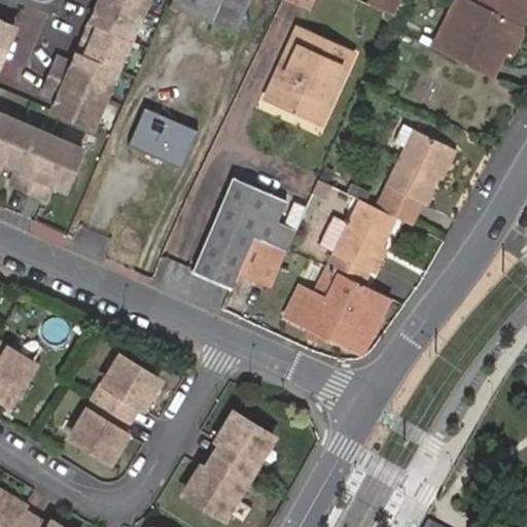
[(100,0),(72,65),(58,59),(43,93),(58,99),(54,110),(93,127),(147,0),(100,0)]
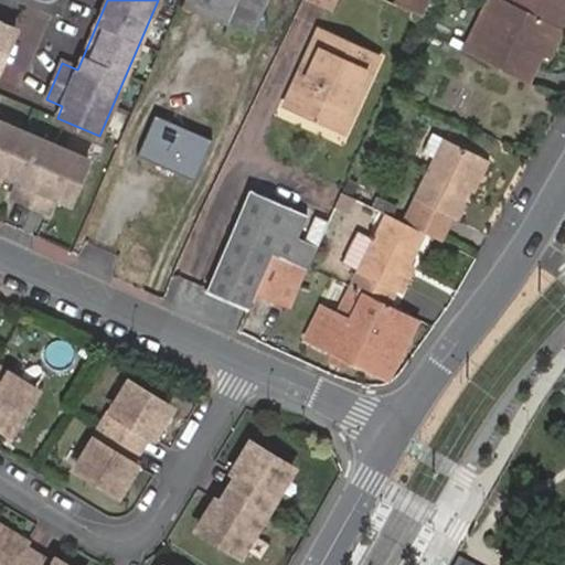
[(181,0),(178,10),(225,30),(237,0),(181,0)]
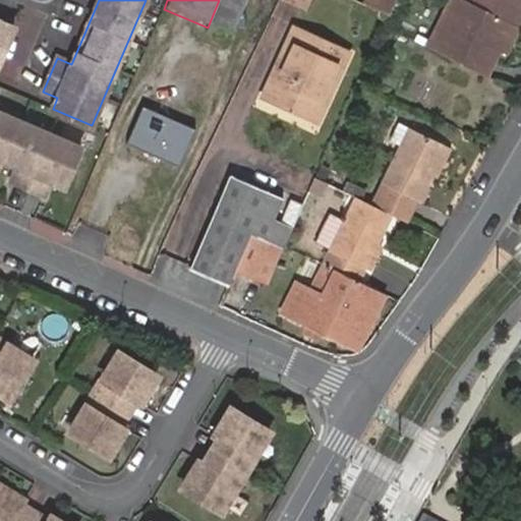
[(238,0),(219,0),(208,27),(224,35),(238,0)]
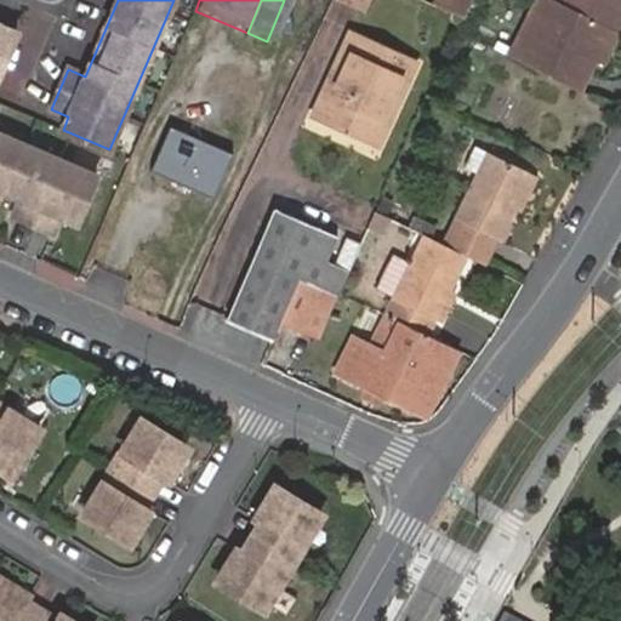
[(436,0),(434,6),(462,20),(471,0),(436,0)]
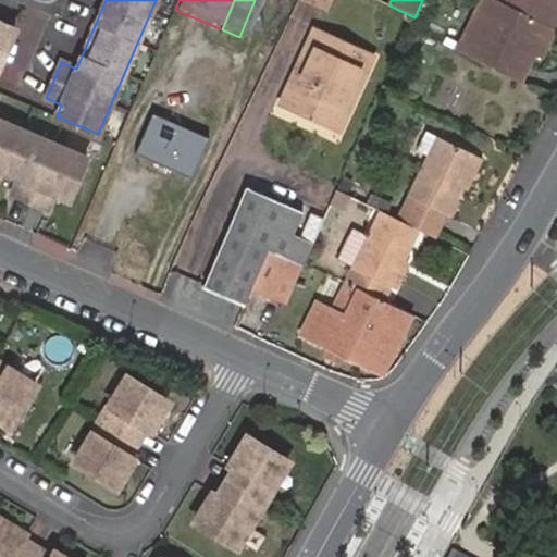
[(465,58),(525,89),(540,62),(543,56),(549,58),(556,42),(556,33),(506,8),(493,0),(465,58)]
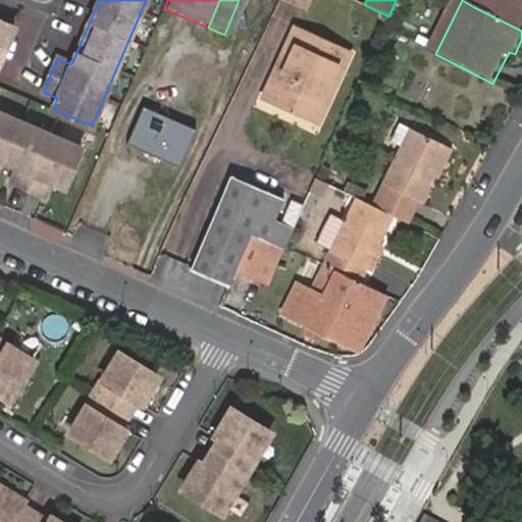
[(521,31),(521,0),(477,0),(474,7),(521,31)]
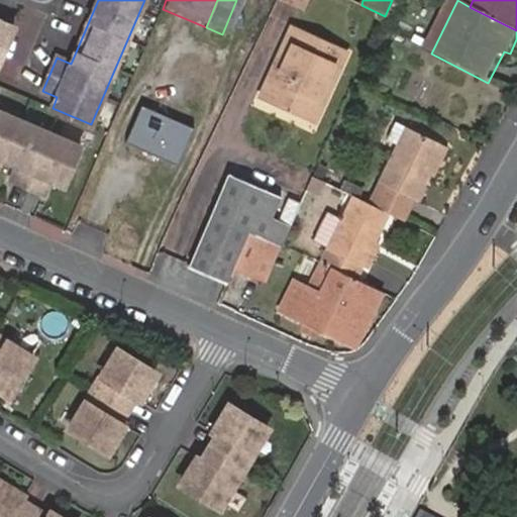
[(0,21),(0,60),(14,28),(0,21)]
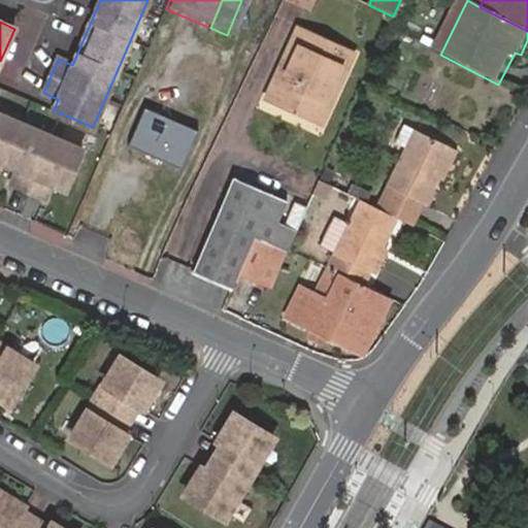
[(359,52),(297,24),(263,97),(325,125),(359,52)]
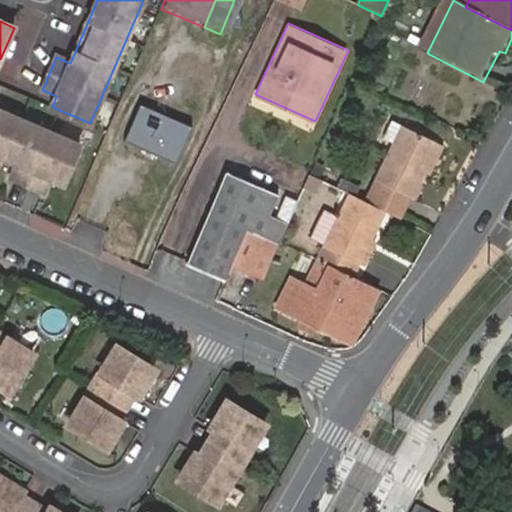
[(499,51),(496,57),(501,60),(505,53),(499,51)]
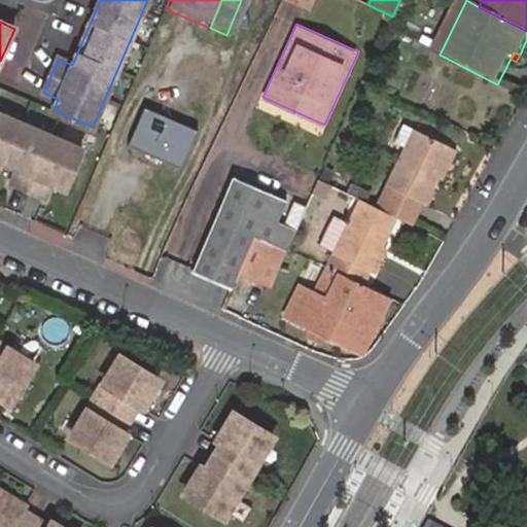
[(196,130),(143,106),(126,144),(179,168),(196,130)]
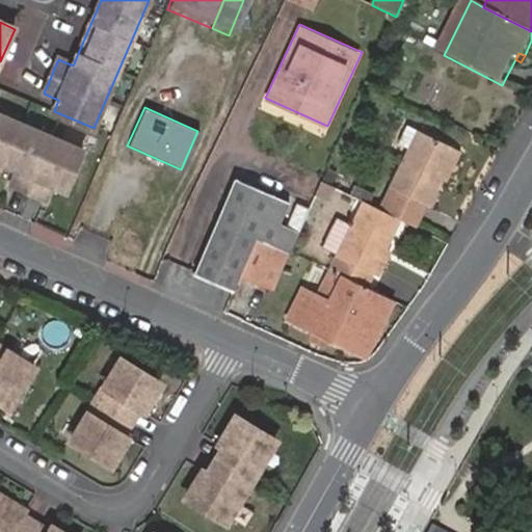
[(0,115),(0,177),(5,165),(18,171),(11,185),(46,201),(51,186),(64,191),(82,152),(0,115)]
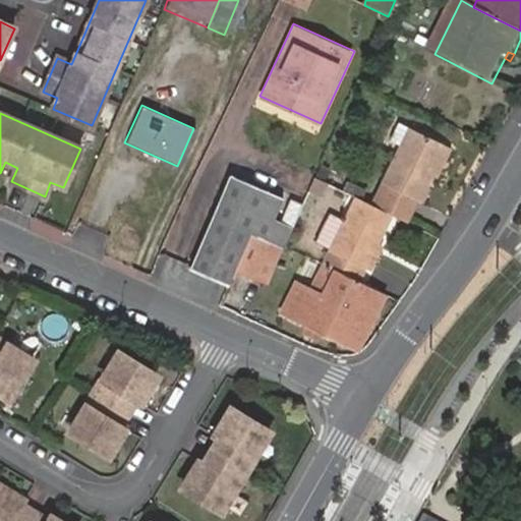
[(403,149),(413,130),(405,128),(397,147),(403,149)]
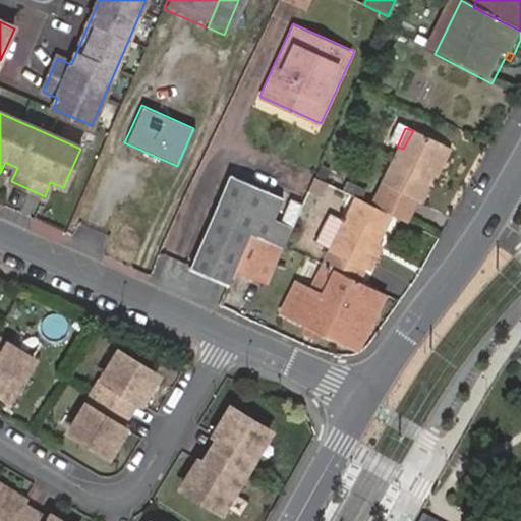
[(396,222),(406,226),(448,148),(413,130),(403,149),(371,208),(375,211),(396,222)]
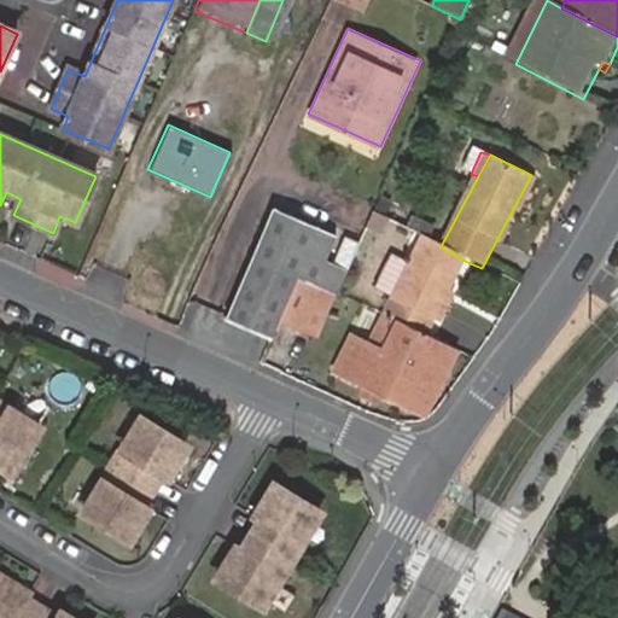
[(272,207),(223,320),(269,340),(278,320),(297,278),(334,293),(336,293),(347,269),(325,261),(336,234),(272,207)]
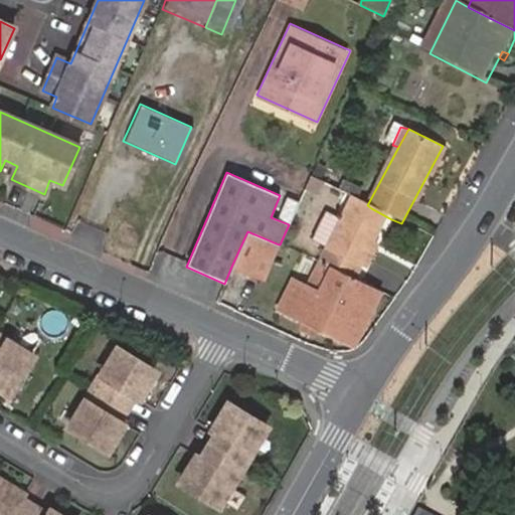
[(325,266),(361,283),(391,219),(371,208),(367,205),(357,200),(347,220),(333,249),(325,266)]
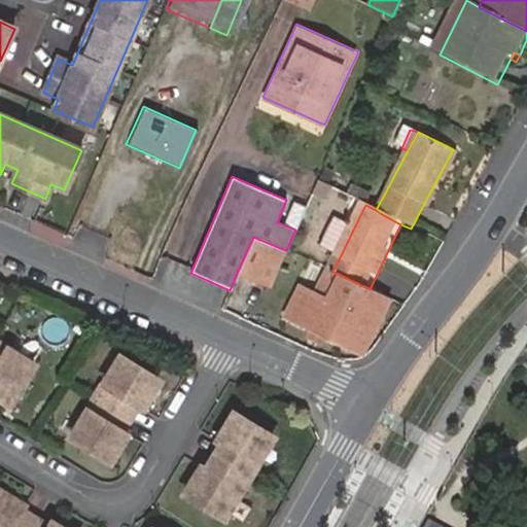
[(341,255),(355,225),(336,216),(321,245),(341,255)]
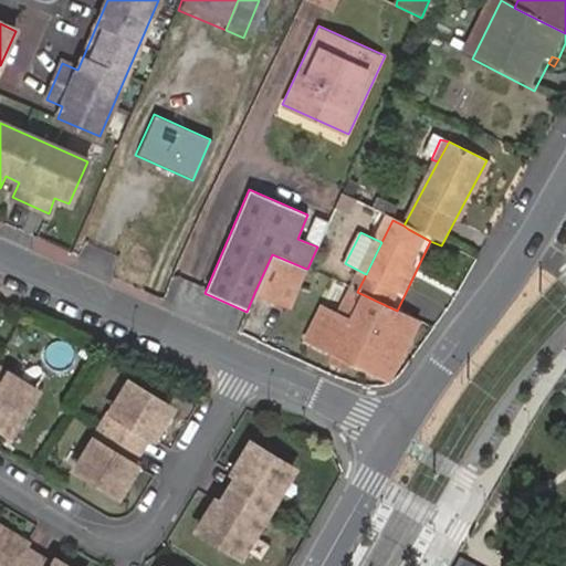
[(306,269),(272,254),(254,293),(278,303),(289,279),(299,283),(306,269)]
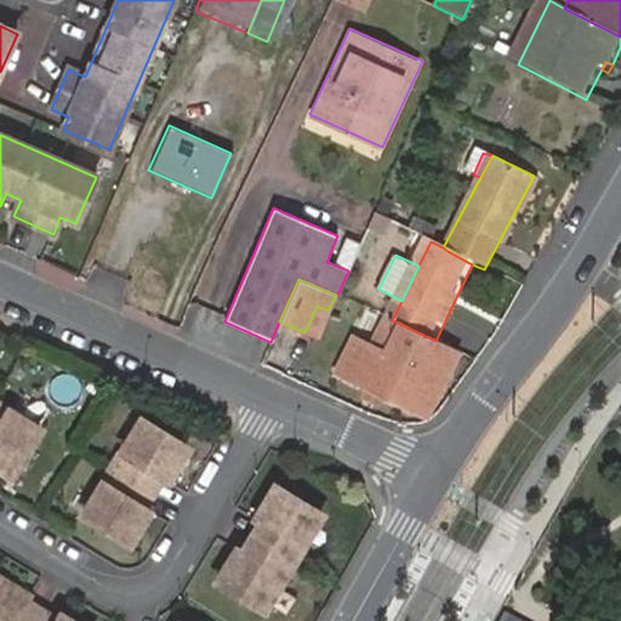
[(328,311),(317,306),(305,332),(315,337),(328,311)]
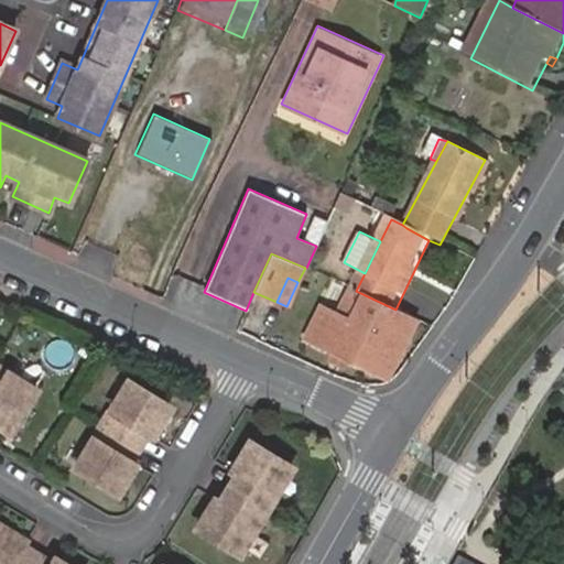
[(389,375),(415,320),(396,310),(356,291),(342,320),(324,311),(311,339),(389,375)]
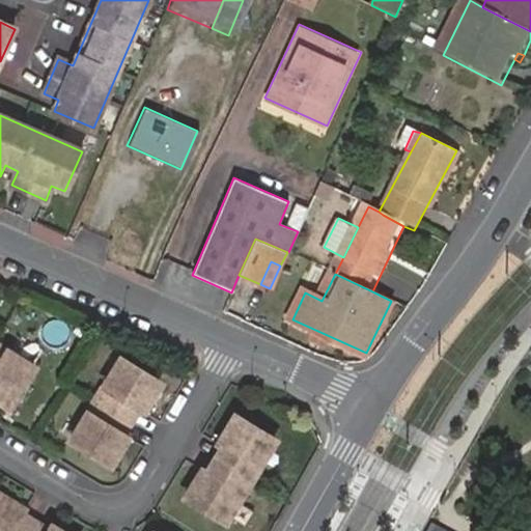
[(0,350),(0,400),(14,409),(35,371),(4,353),(0,350)]
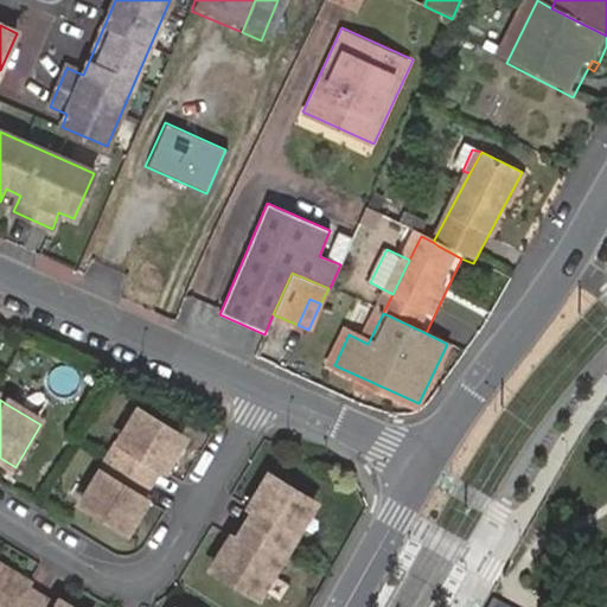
[(113,462),(103,477),(84,508),(126,534),(146,502),(140,498),(148,485),(158,468),(164,473),(184,439),(144,414),(122,447),(113,462)]
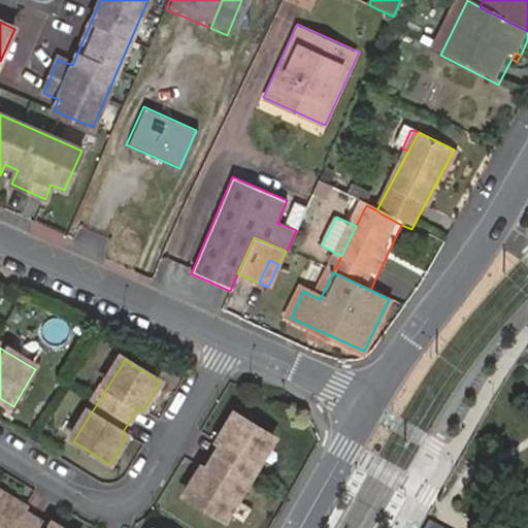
[(92,399),(98,402),(106,389),(101,385),(92,399)]
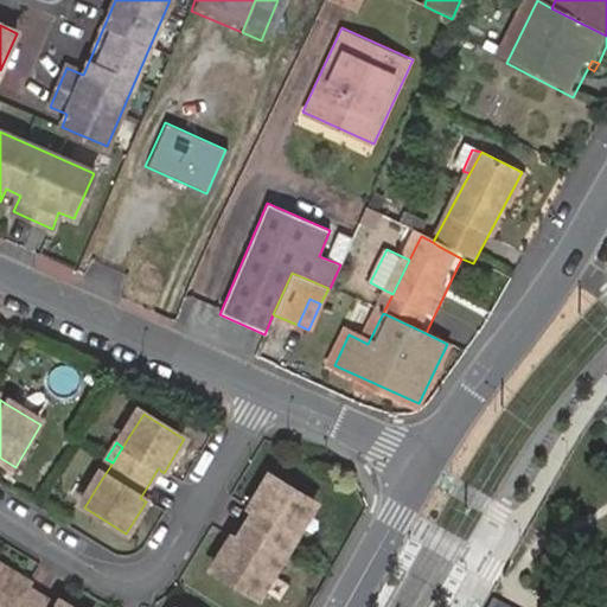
[(96,473),(103,477),(113,462),(106,459),(96,473)]
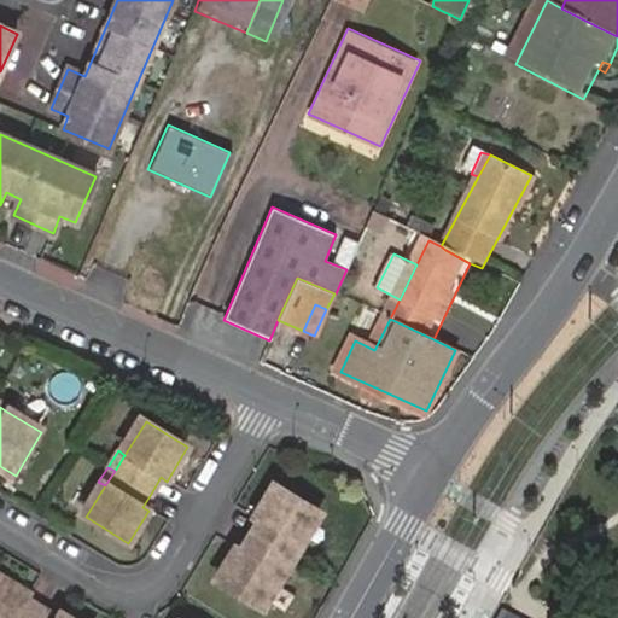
[(151,494),(157,497),(167,482),(161,477),(151,494)]
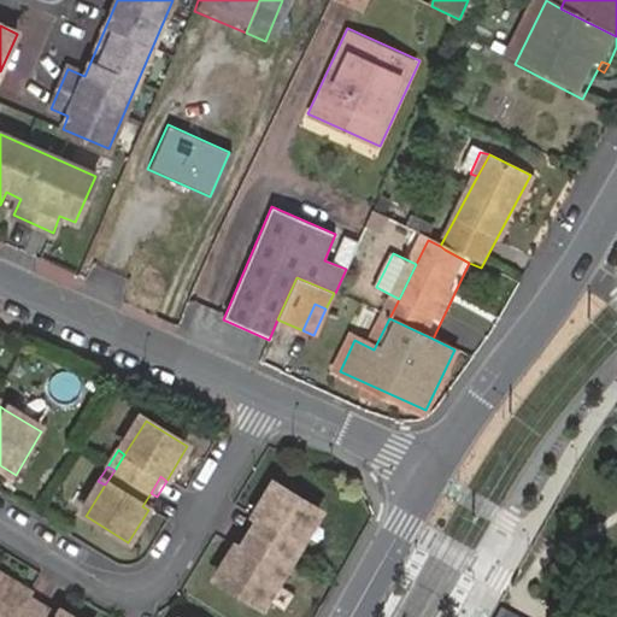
[(322,512),(277,483),(256,517),(262,521),(253,535),(292,559),(322,512)]
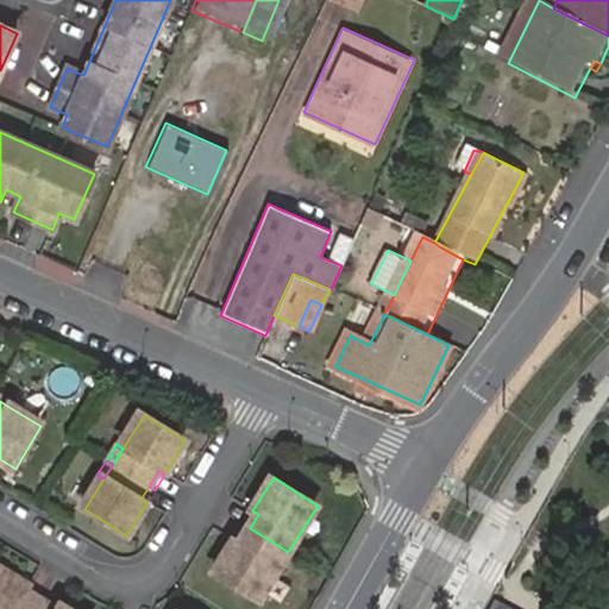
[(140,500),(146,503),(155,490),(149,487),(140,500)]
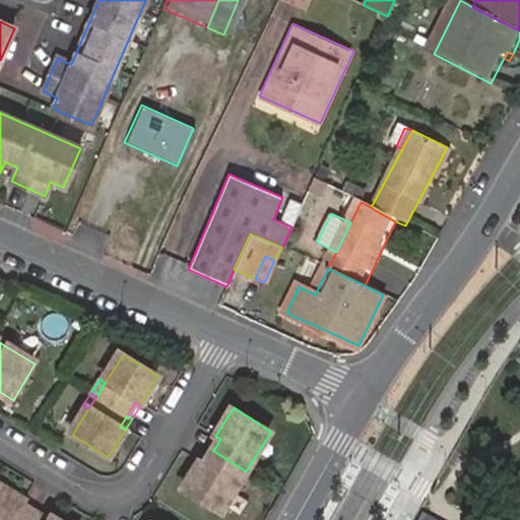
[(201,461),(183,490),(220,514),(246,471),(213,451),(205,463),(201,461)]
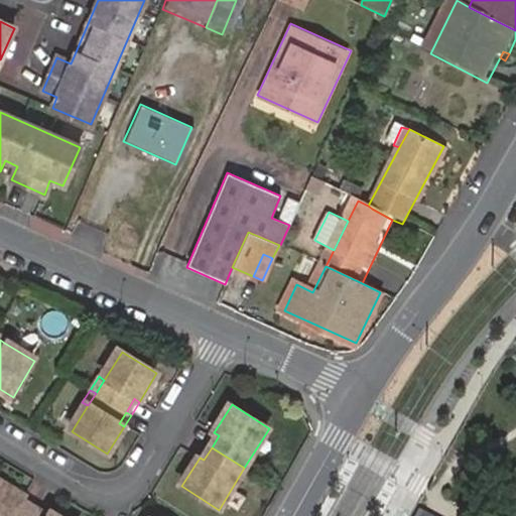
[(22,497),(0,483),(0,515),(28,515),(32,509),(20,501),(22,497)]
